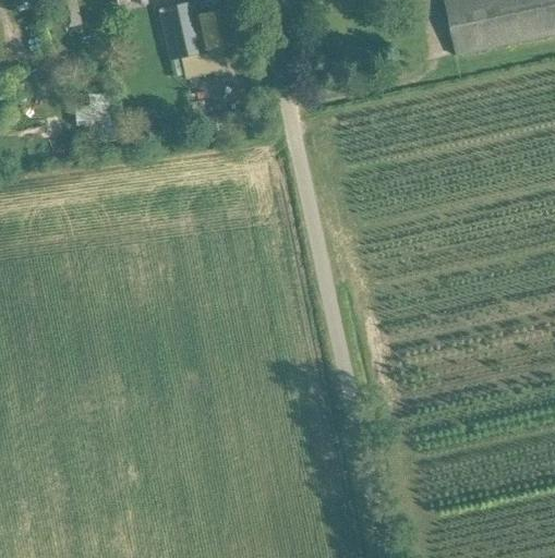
[(554,0),(443,0),(455,53),(554,32),(554,0)]
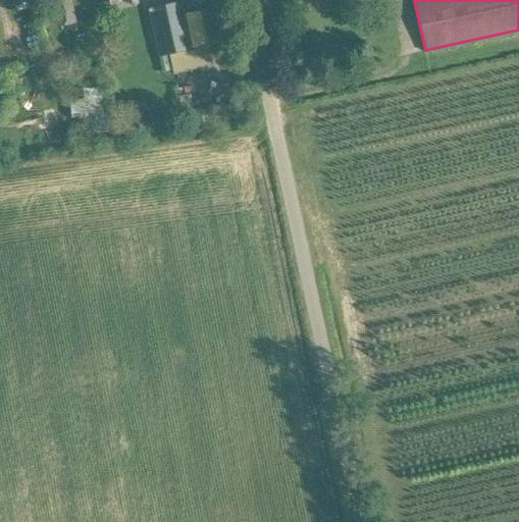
[(220,5),(182,14),(178,1),(148,8),(159,56),(166,55),(205,46),(204,39),(226,33),(220,5)]
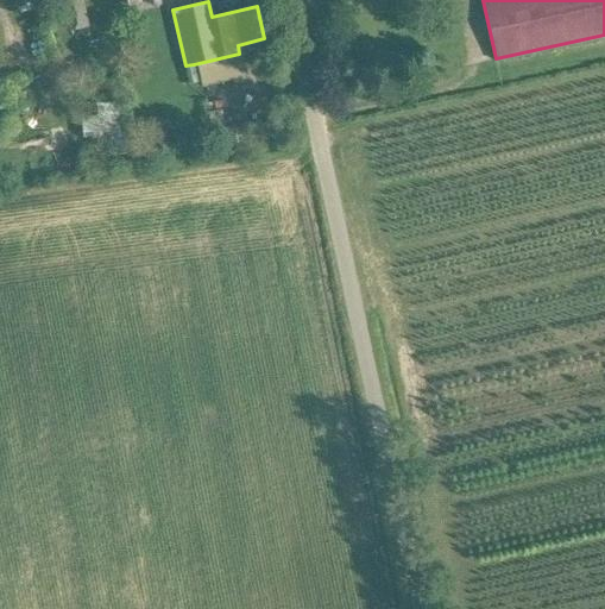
[(239,54),(194,64),(199,86),(245,75),(239,54)]
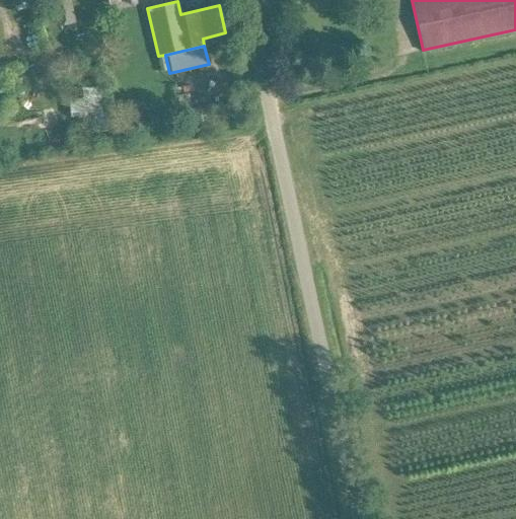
[(68,137),(104,132),(98,87),(80,89),(83,110),(65,113),(68,137)]
